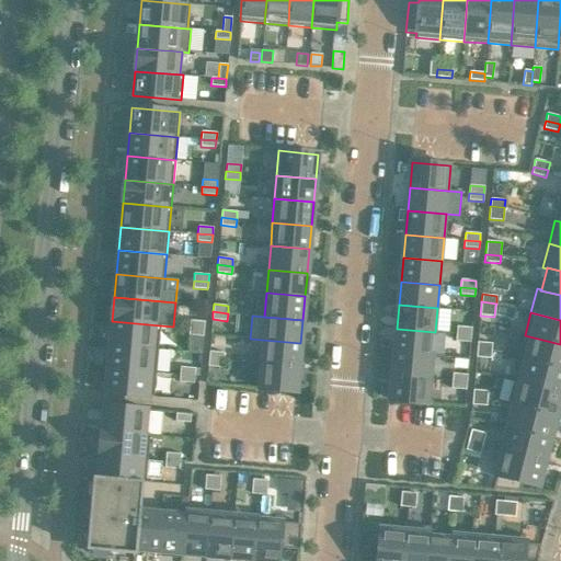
[(204,329),(205,321),(190,320),(190,328),(204,329)]
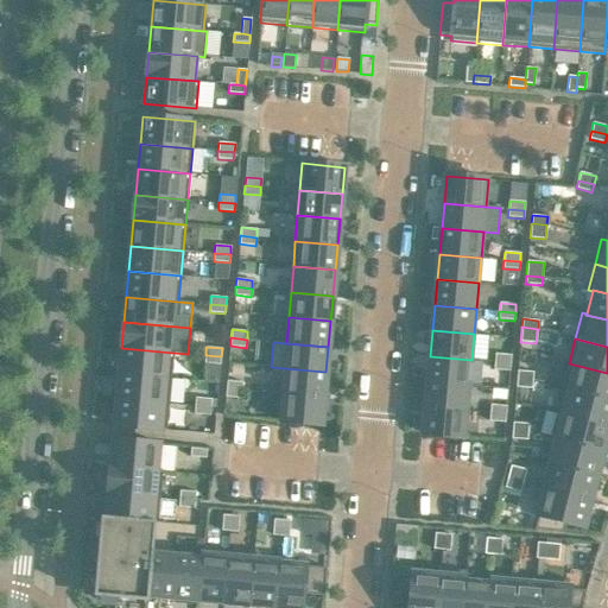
[(121,348),(119,373),(171,378),(173,353),(121,348)]
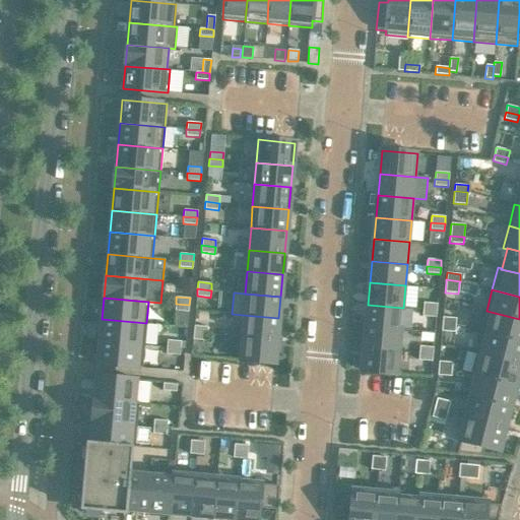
[(437,311),(437,304),(424,303),(423,310),(437,311)]
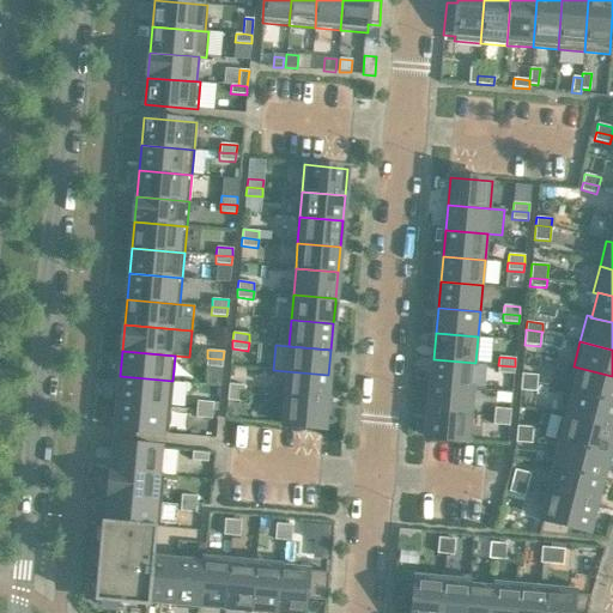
[(222,368),(223,359),(207,358),(206,366),(222,368)]
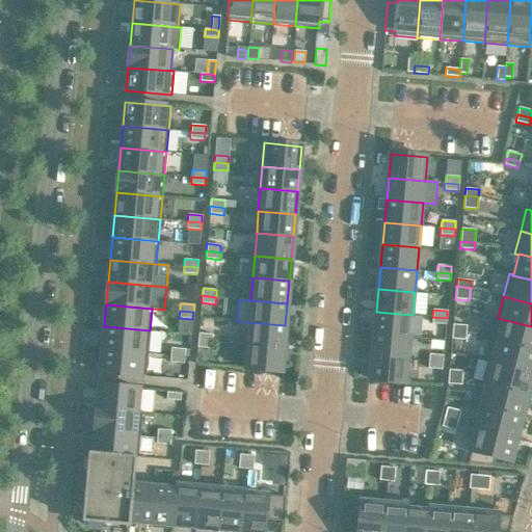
[(376,312),(374,334),(410,337),(411,337),(407,336),(408,320),(409,316),(413,316),(413,315),(376,312)]
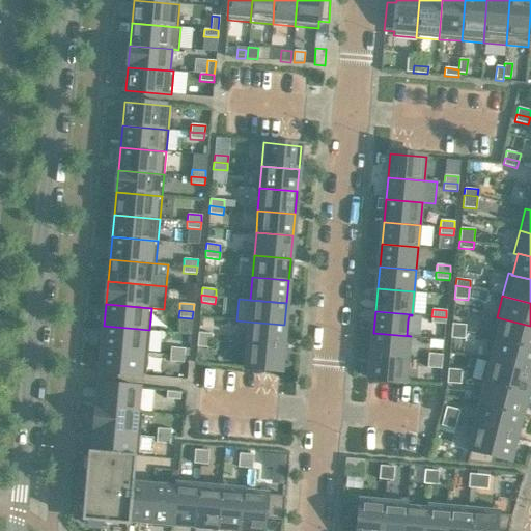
[(445,325),(446,317),(431,316),(431,324),(445,325)]
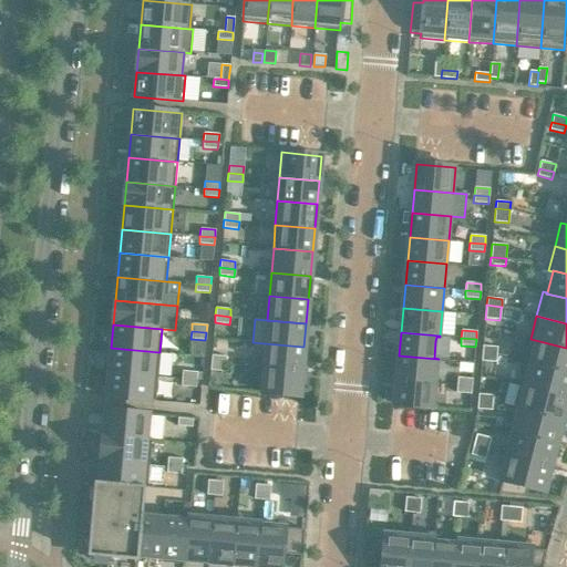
[(566,372),(566,348),(531,339),(525,362),(566,372)]
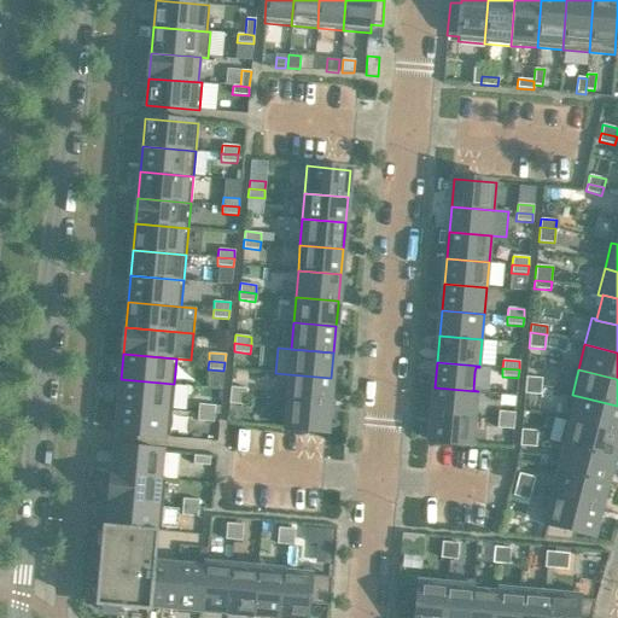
[(289,374),(286,401),(328,404),(331,378),(289,374)]
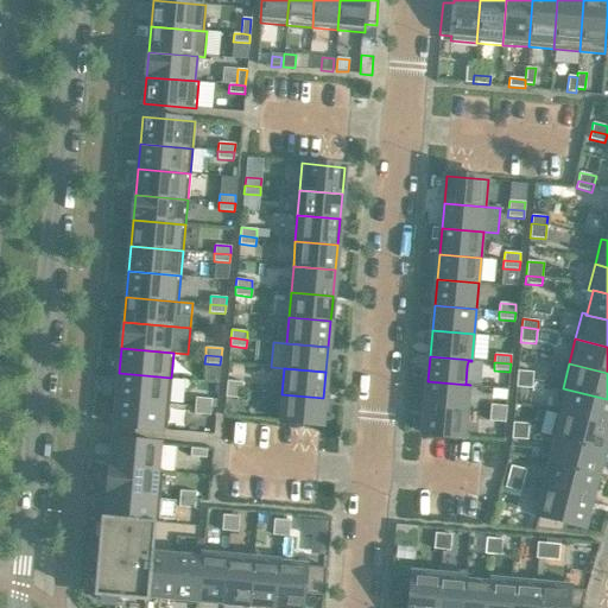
[(533,380),(533,372),(518,371),(517,379),(533,380)]
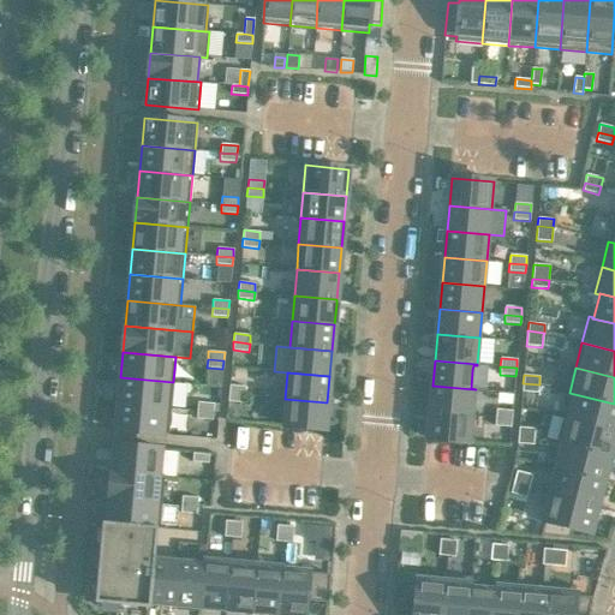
[(120,377),(118,404),(171,408),(173,382),(120,377)]
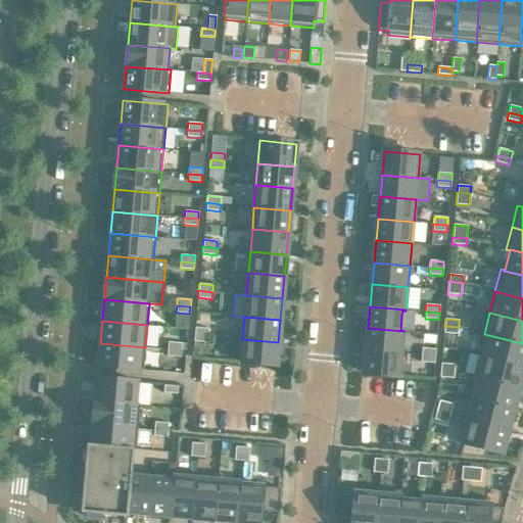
[(458,334),(459,327),(444,326),(443,333),(458,334)]
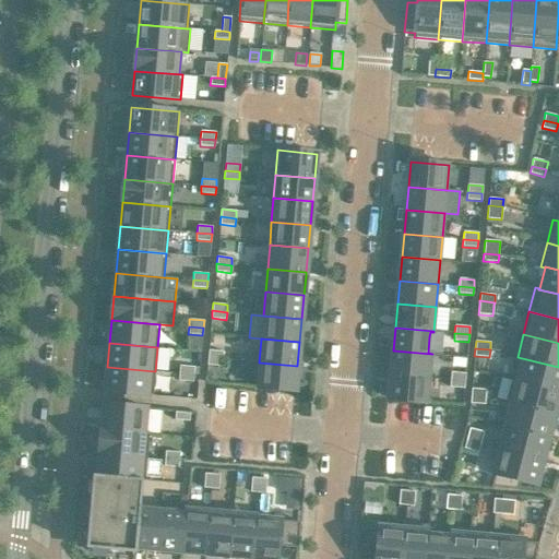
[(223,359),(224,352),(209,349),(207,357),(223,359)]
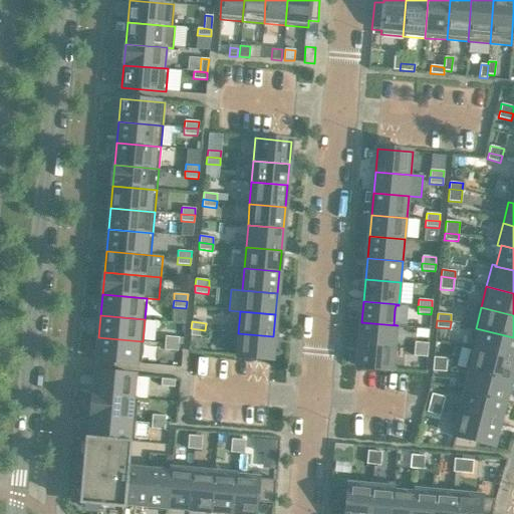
[(361,322),(359,344),(396,347),(397,325),(361,322)]
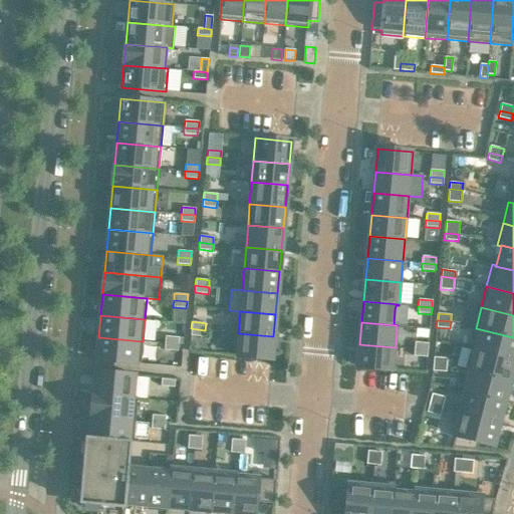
[(204,337),(205,330),(191,328),(191,335),(204,337)]
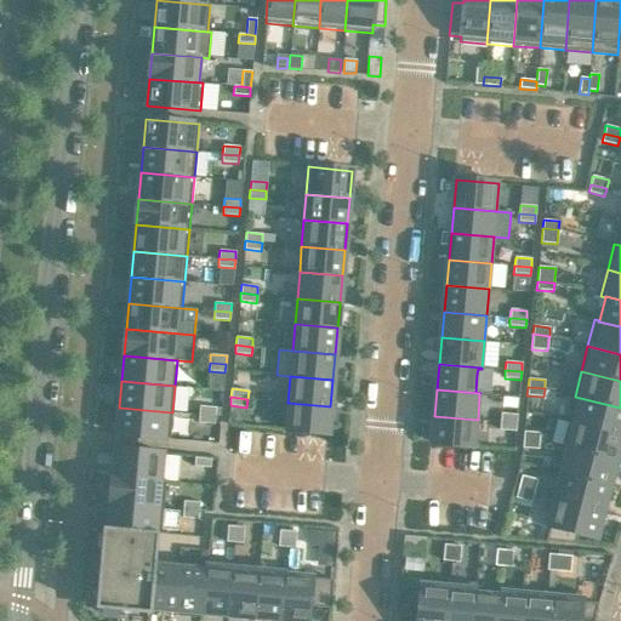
[(620,436),(620,408),(575,397),(568,422),(620,436)]
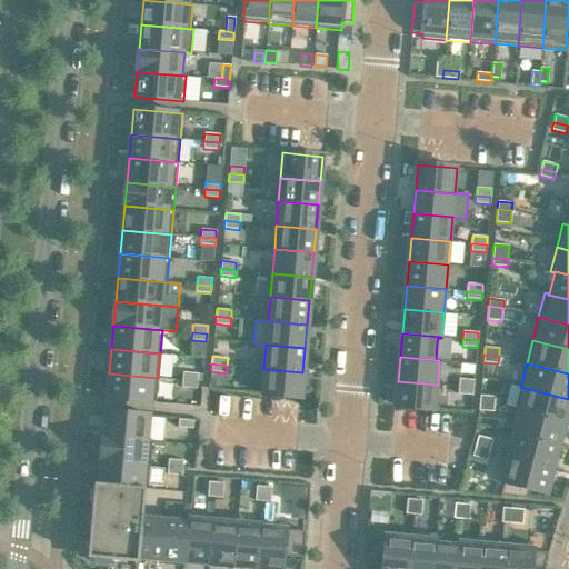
[(263,369),(261,393),(300,397),(302,372),(263,369)]
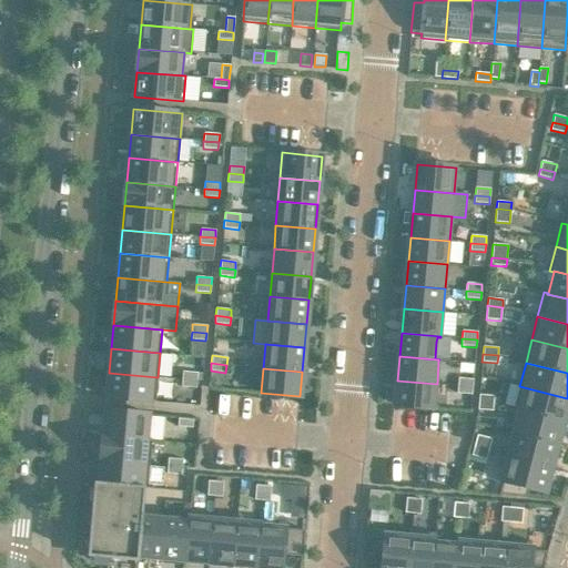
[(198,381),(198,373),(183,372),(182,379),(198,381)]
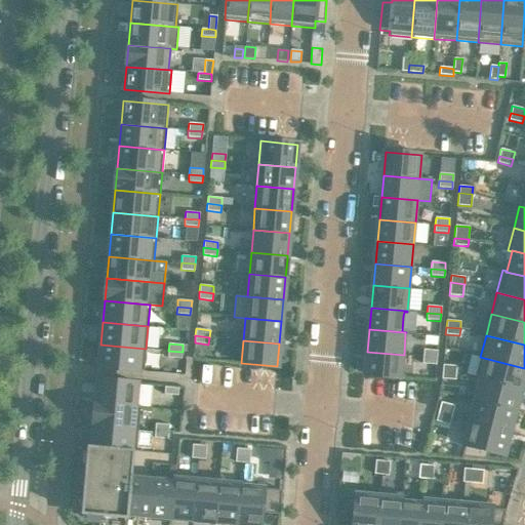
[(101,345),(98,367),(140,371),(144,371),(146,349),(101,345)]
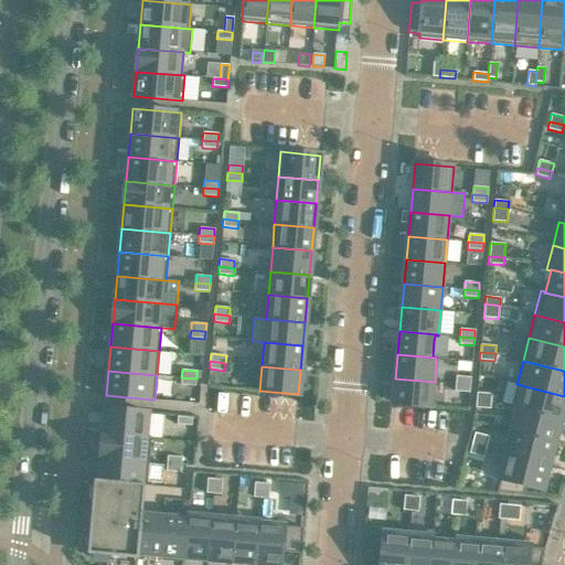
[(470,385),(470,377),(456,376),(455,384),(470,385)]
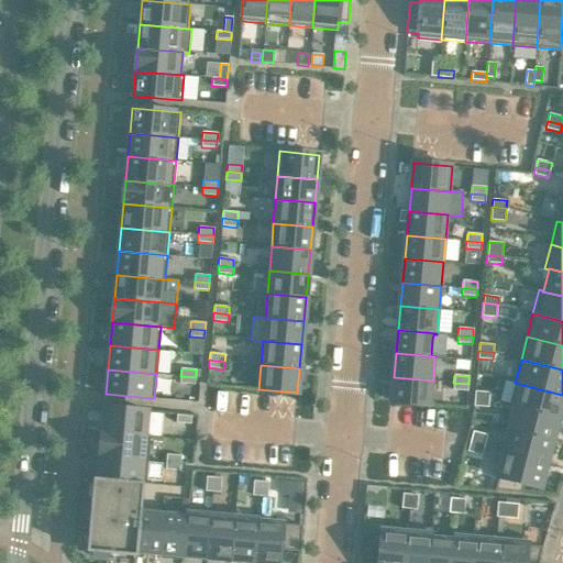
[(195,385),(196,377),(180,376),(180,384),(195,385)]
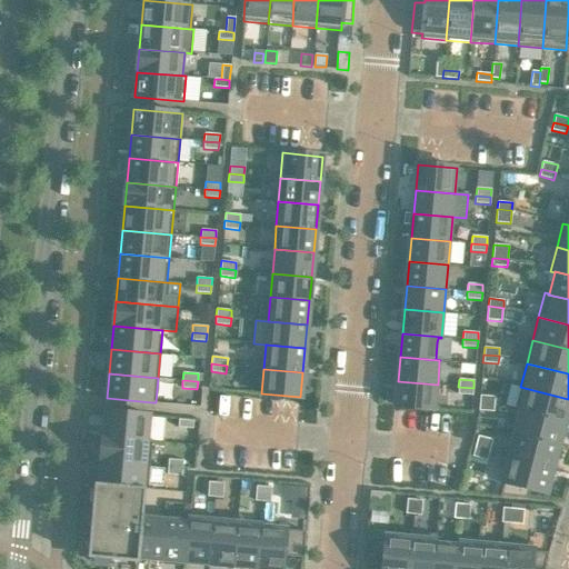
[(398,381),(396,406),(435,409),(438,385),(398,381)]
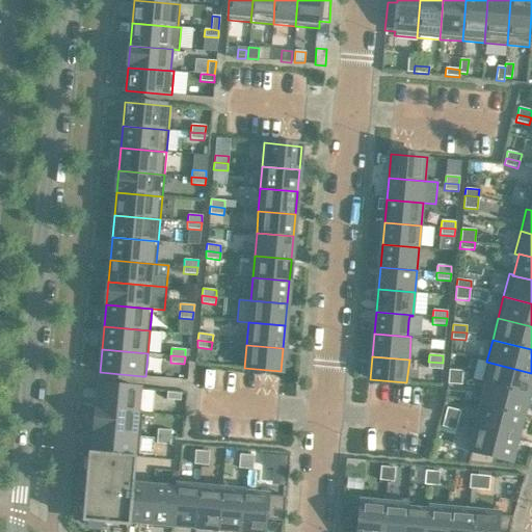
[(442,370),(443,363),(428,362),(428,369),(442,370)]
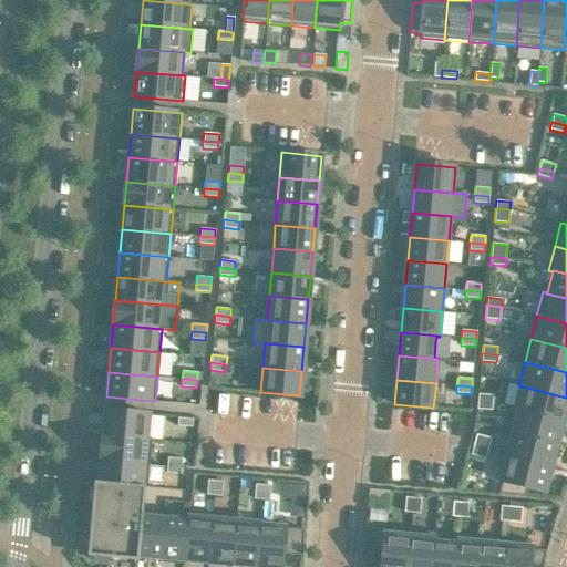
[(563,421),(566,402),(566,398),(518,385),(512,409),(516,410),(563,421)]
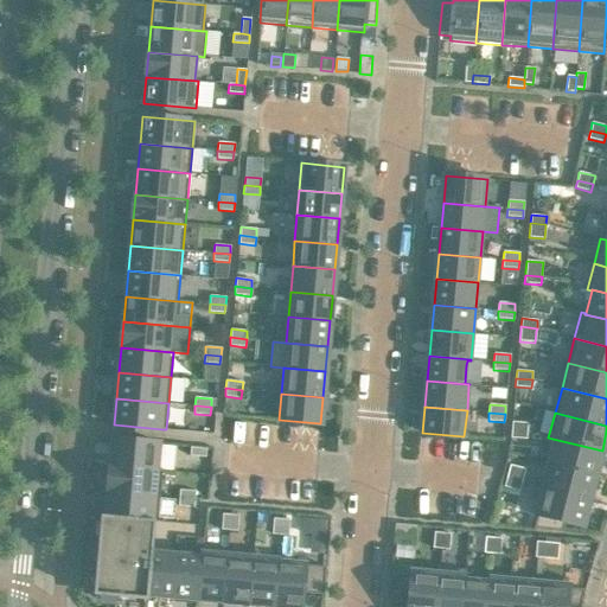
[(528,432),(528,423),(512,422),(511,430),(528,432)]
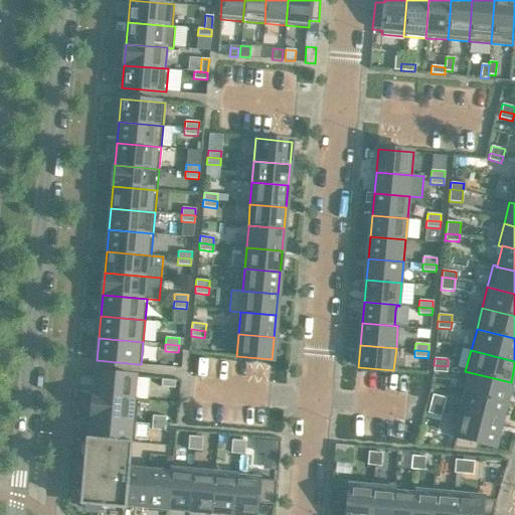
[(447,373),(448,366),(434,365),(434,372),(447,373)]
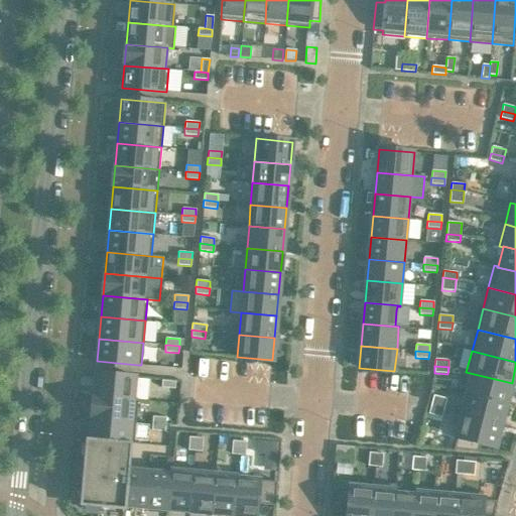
[(506,404),(512,383),(470,373),(465,393),(506,404)]
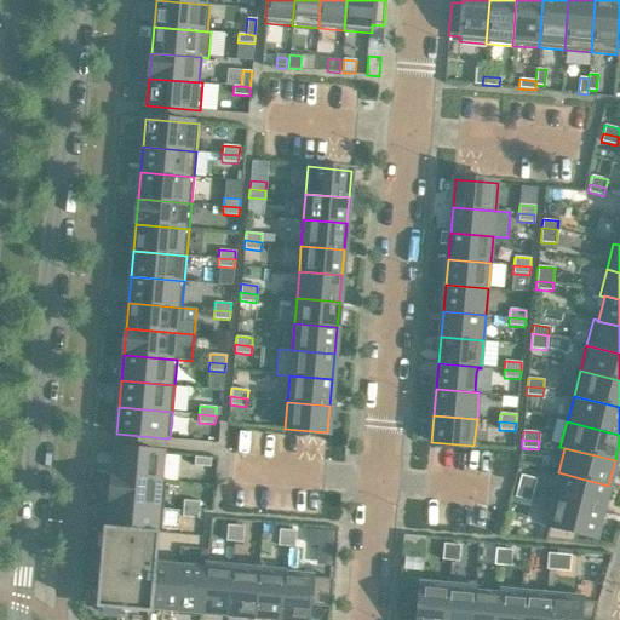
[(115,449),(113,475),(162,480),(164,453),(115,449)]
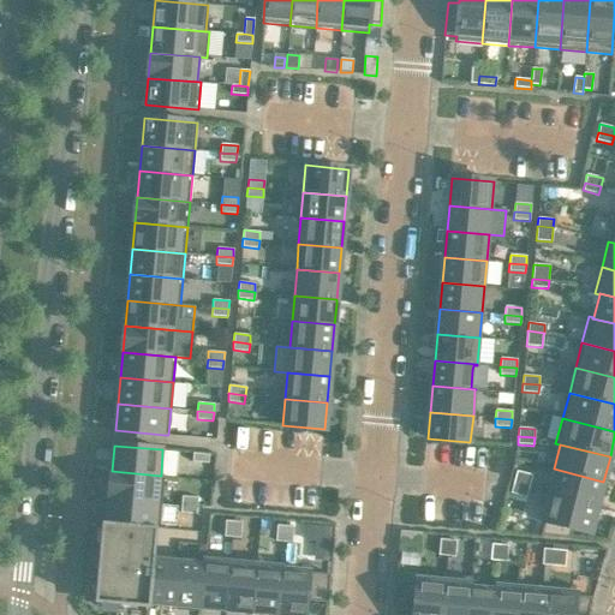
[(208,463),(209,454),(193,453),(192,461),(208,463)]
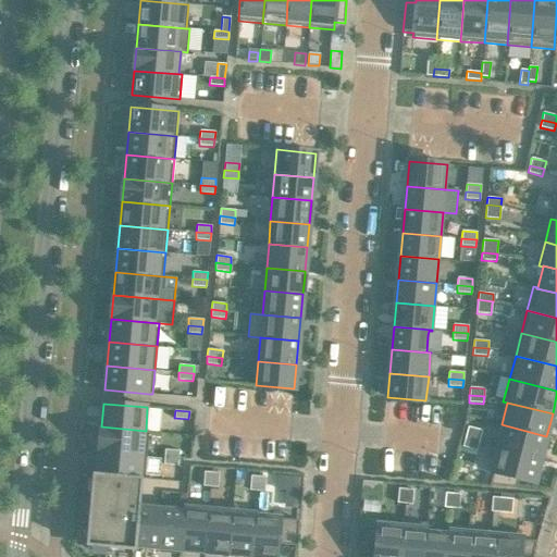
[(541,459),(546,436),(502,424),(495,447),(541,459)]
